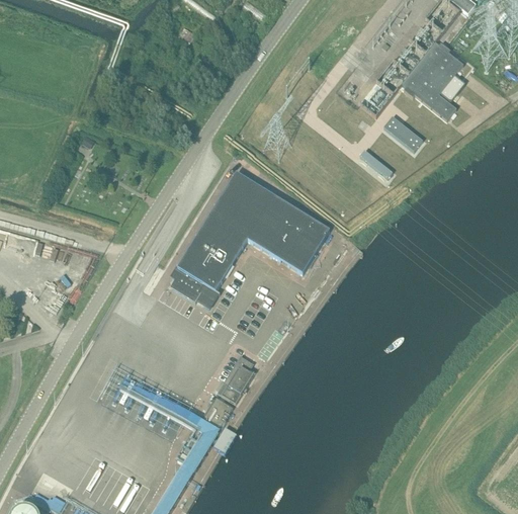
[(451,0),(468,13),(476,3),(471,0),(451,0)]
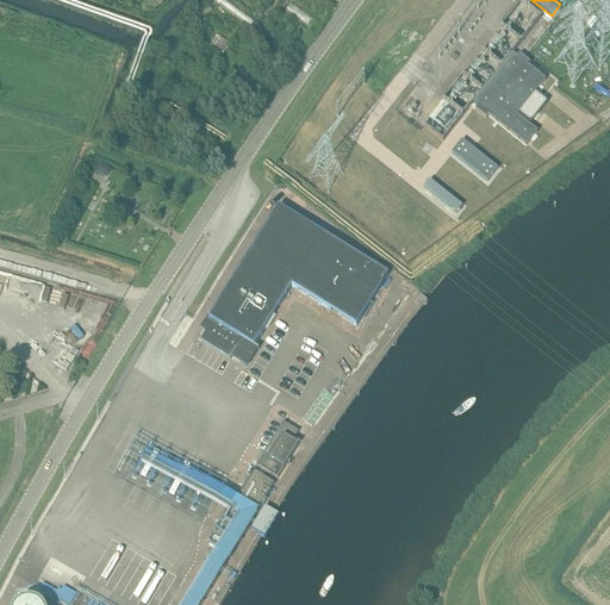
[(483,88),(473,100),(477,103),(475,106),(486,114),(489,112),(527,142),(537,128),(517,111),(518,110),(530,119),(547,98),(535,88),(546,76),(528,62),(530,60),(518,50),(517,52),(512,50),(502,63),(483,88)]
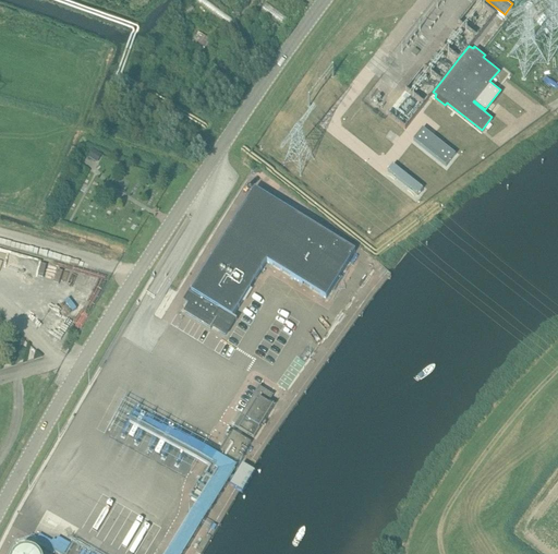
[(423,124),(413,136),(446,163),(456,151),(423,124)]
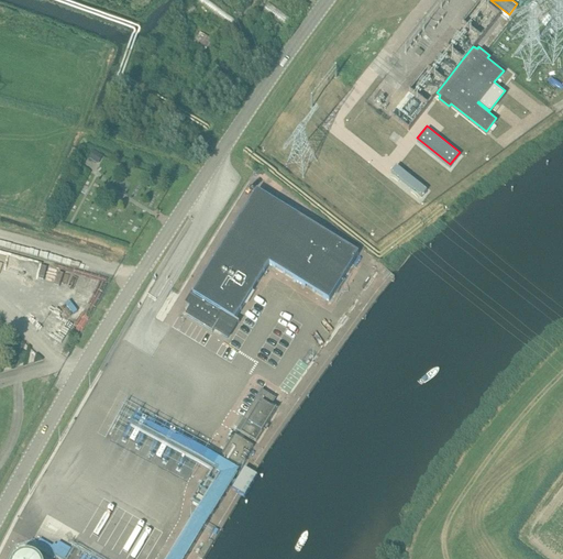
[(96,159),(100,152),(94,148),(89,154),(96,159)]
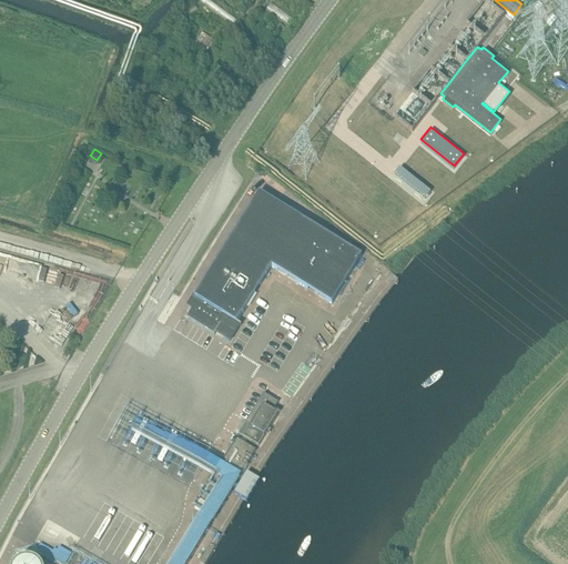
[(399,164),(395,171),(425,195),(430,189),(399,164)]
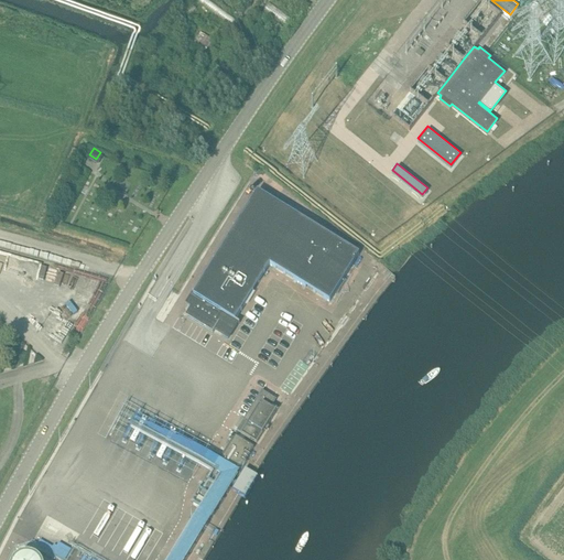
[(215,326),(227,334),(237,319),(239,320),(236,316),(270,261),(329,298),(359,250),(257,187),(194,290),(193,289),(185,300),(186,301),(186,300),(191,302),(185,311),(213,329),(212,329),(213,330),(215,326)]
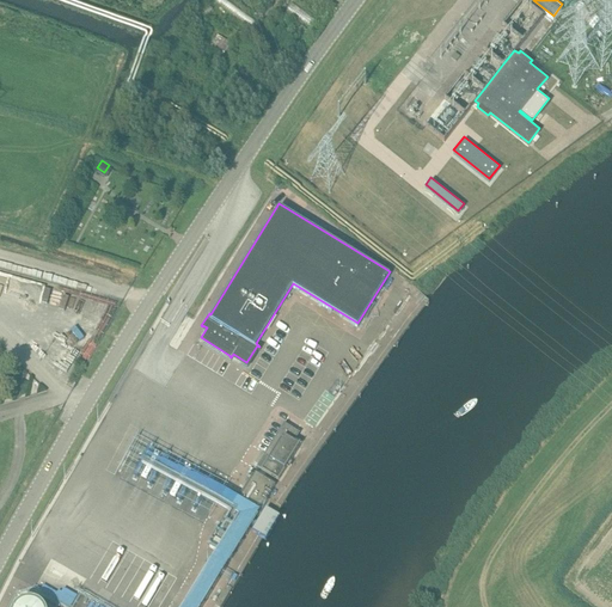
[(261,465),(279,476),(300,441),(299,441),(298,443),(291,439),(297,429),(285,422),(267,452),(269,453),(261,465)]
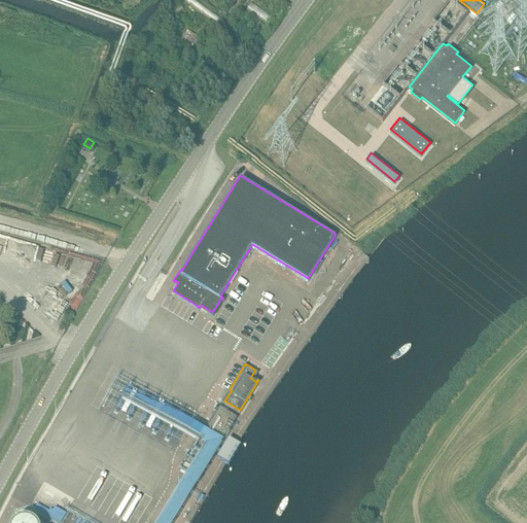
[(203,431),(219,443),(237,415),(220,404),(203,431)]
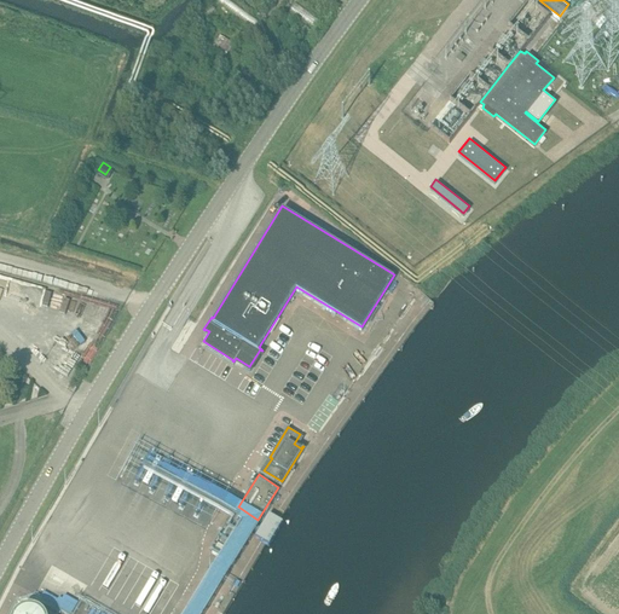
[(212,549),(232,561),(256,521),(237,509),(218,540),(212,549)]
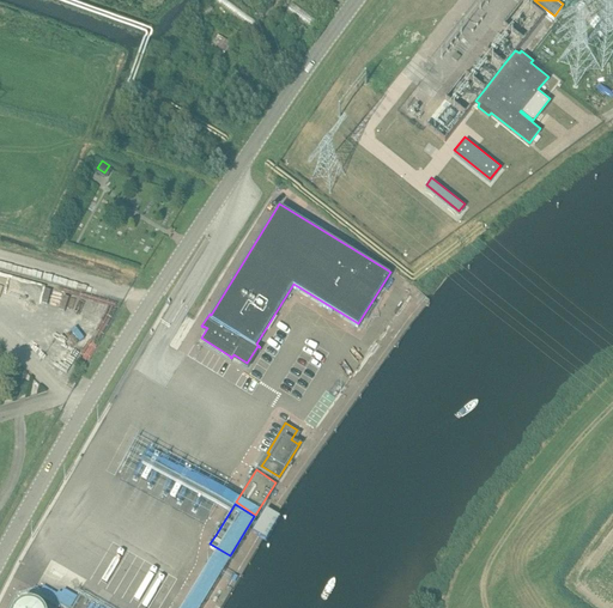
[(262,512),(253,528),(262,534),(272,518),(277,510),(267,504),(262,512)]
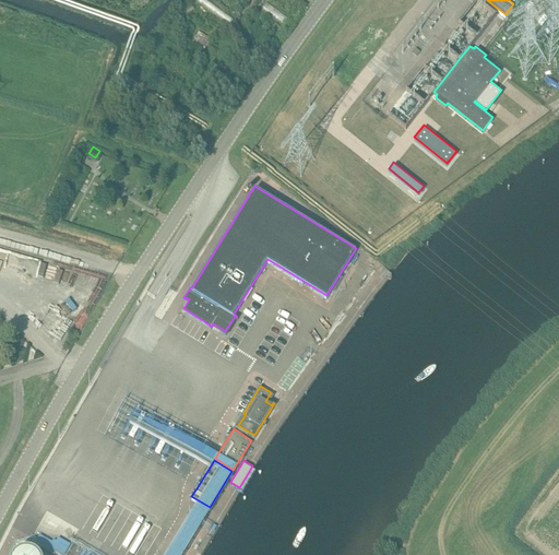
[(43,554),(42,552),(39,550),(36,547),(34,546),(31,545),(28,545),(25,545),(22,546),(20,548),(18,550),(15,552),(13,554),(43,554)]
